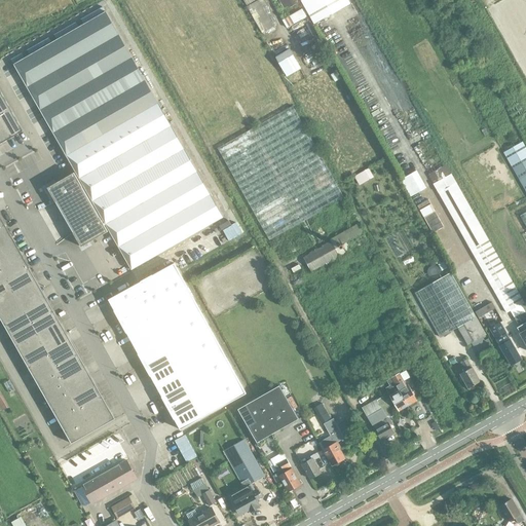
[(243,0),(262,33),(273,26),(259,0),(243,0)]
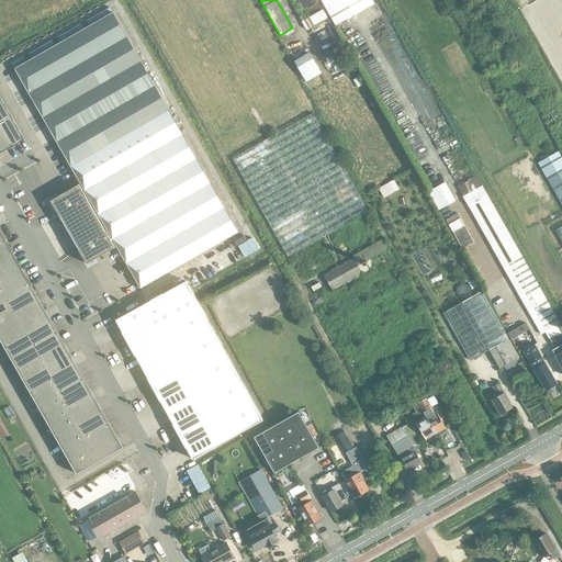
[(310,9),(316,4),(313,0),(296,0),(303,9),(307,7),(310,9)]
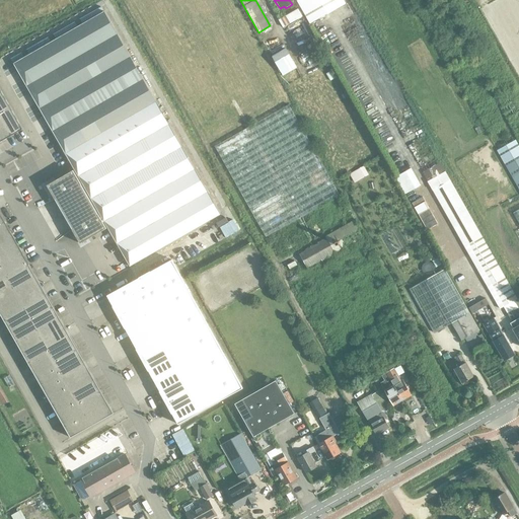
[(329,13),(345,4),(342,0),(295,0),(309,24),(329,13)]
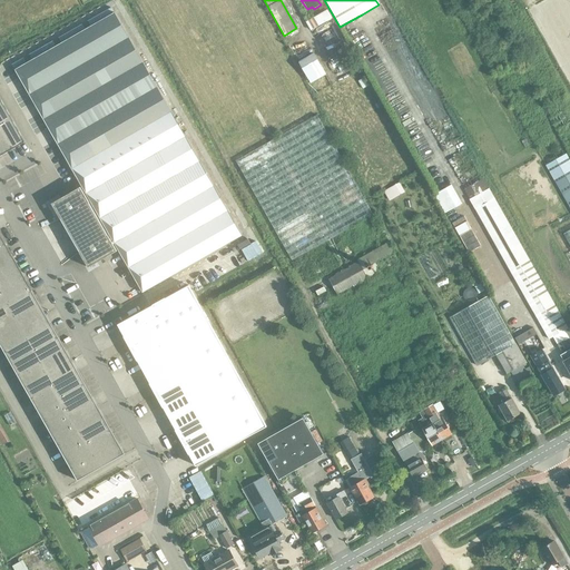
[(306,21),(311,30),(331,19),(326,10),(306,21)]
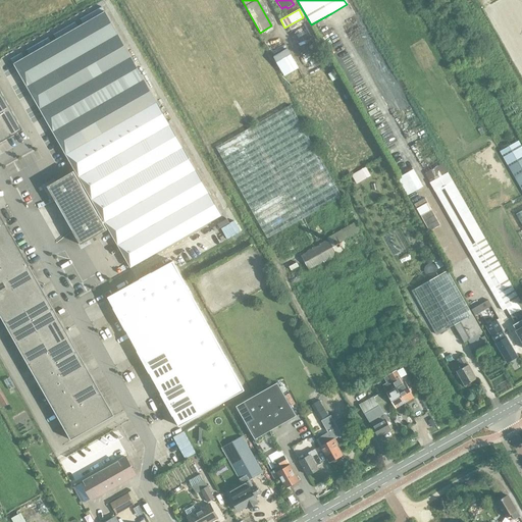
[(100,215),(131,268),(221,216),(105,11),(13,63),(100,215)]
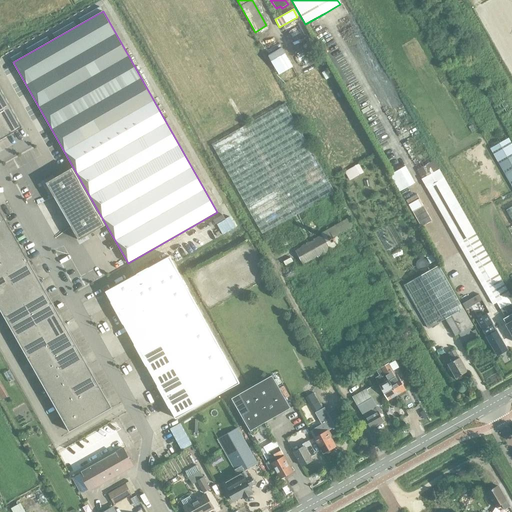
[(75,22),(53,31),(55,35),(77,26),(75,22)]
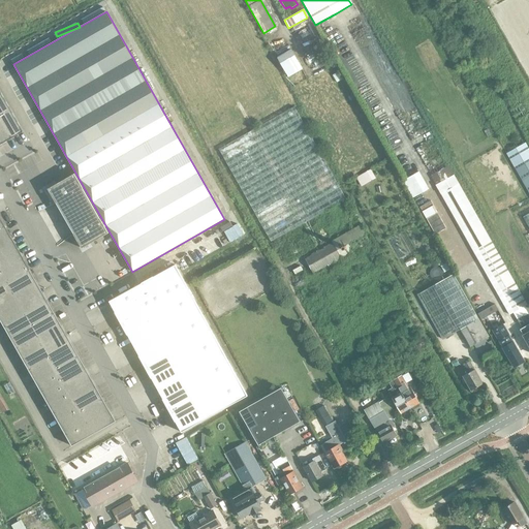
[(302,69),(291,51),(278,58),(288,76),(302,69)]
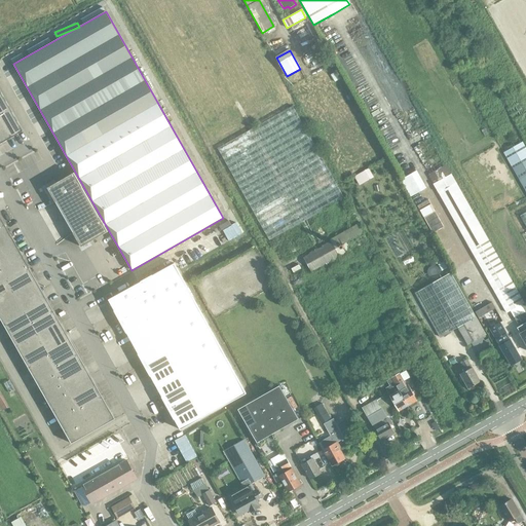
[(12,57),(14,62),(25,58),(23,52),(12,57)]
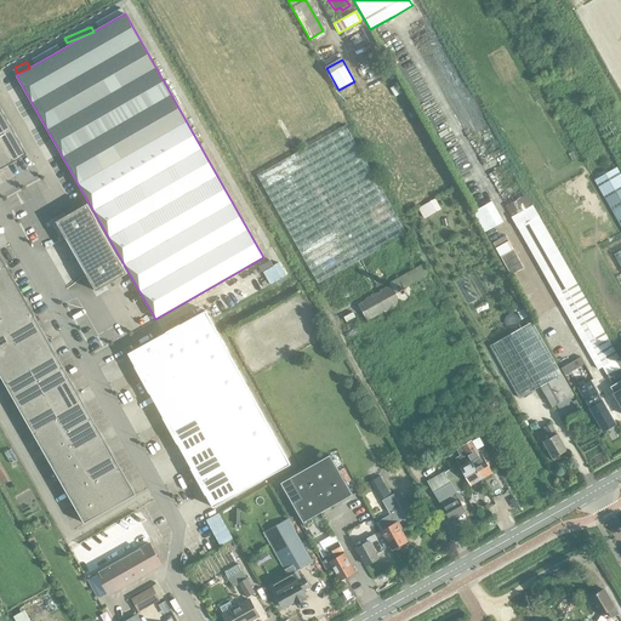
[(0,170),(27,154),(0,107),(0,374),(85,524),(136,495),(0,254),(0,170)]
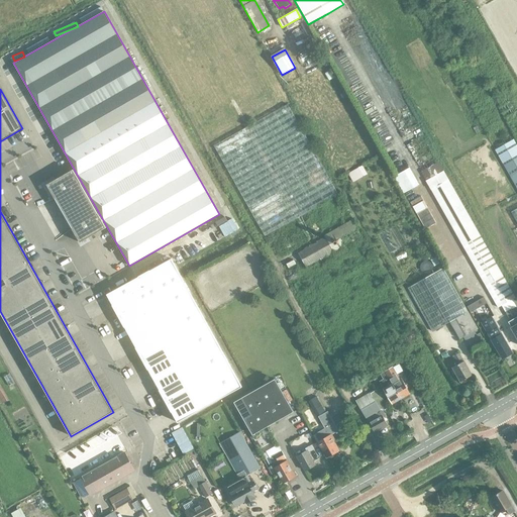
[(265,236),(338,194),(288,105),(213,145),(265,236)]
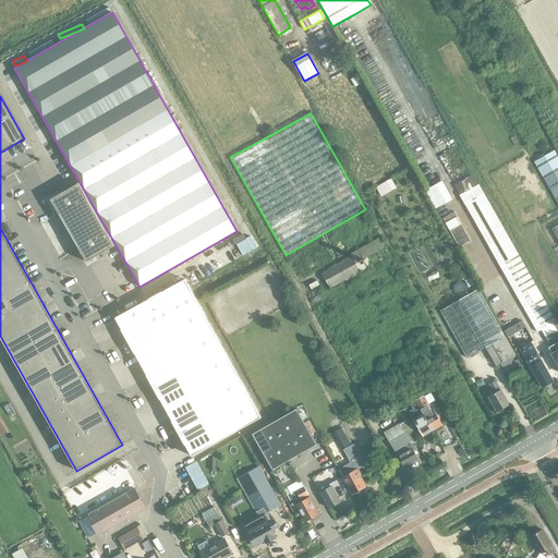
[(473,174),(453,185),(536,332),(556,322),(473,174)]
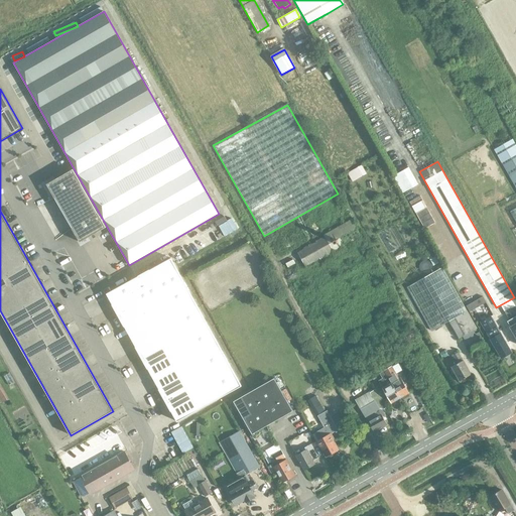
[(361,165),(348,173),(352,179),(365,171),(361,165)]
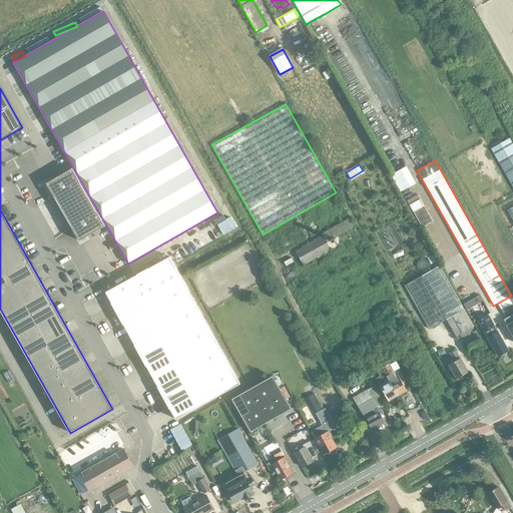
[(391,175),(400,192),(415,183),(406,166),(391,175)]
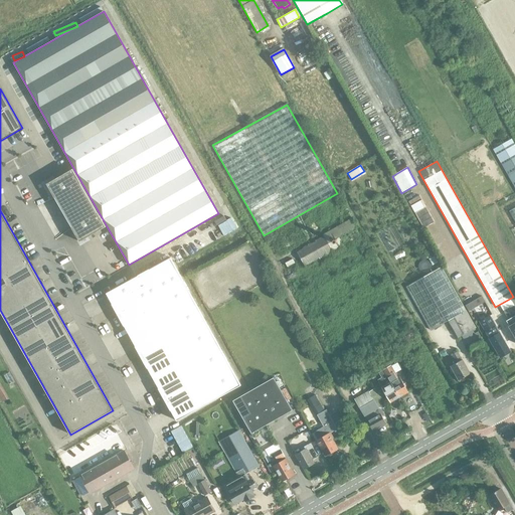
[(46,184),(54,198),(79,241),(106,226),(102,220),(103,219),(99,212),(77,175),(76,176),(72,169),(46,184)]
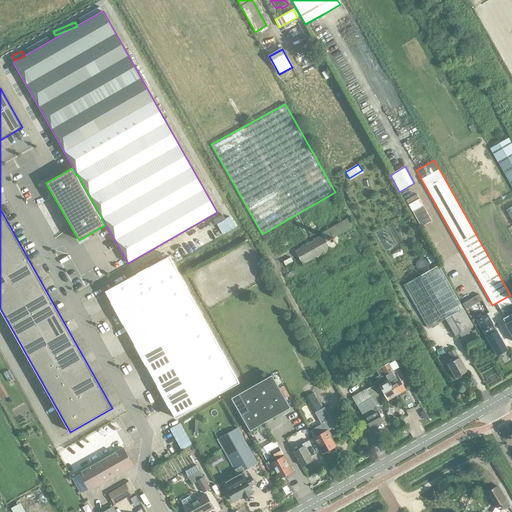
[(417,194),(406,200),(421,227),(432,221),(417,194)]
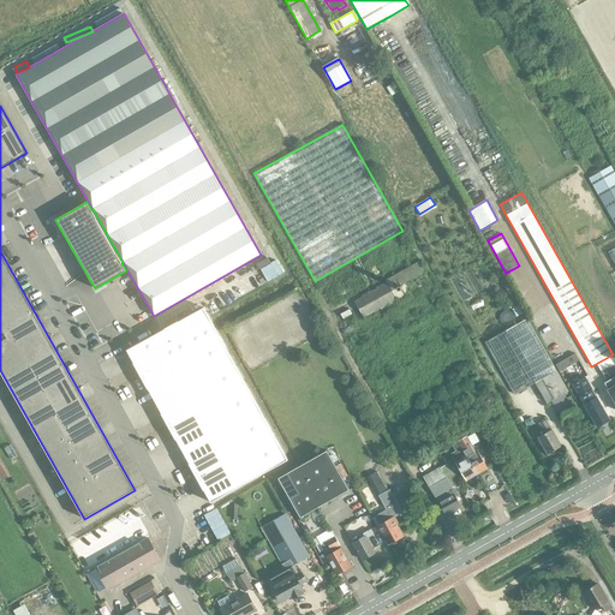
[(279,260),(262,266),(267,279),(284,273),(279,260)]
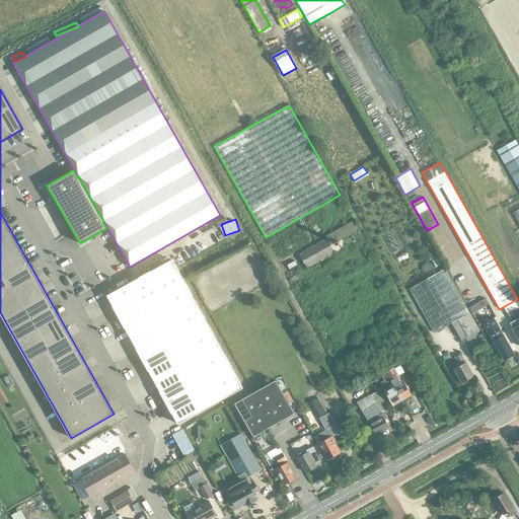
[(325,235),(326,238),(299,253),(307,269),(336,252),(337,253),(364,238),(353,219),(325,235)]
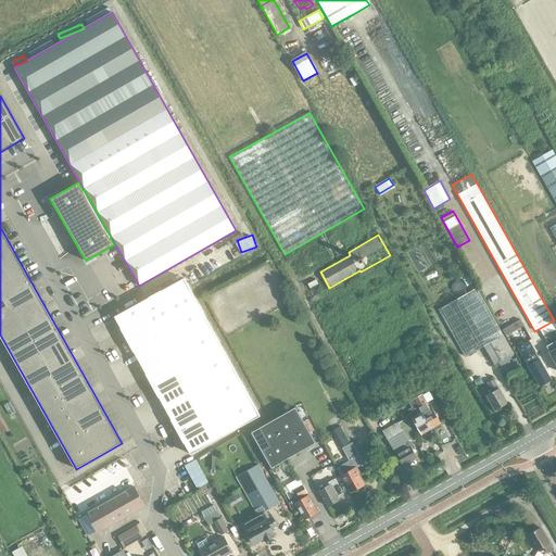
[(149,297),(162,320),(197,302),(184,278),(161,291),(161,290),(149,297)]
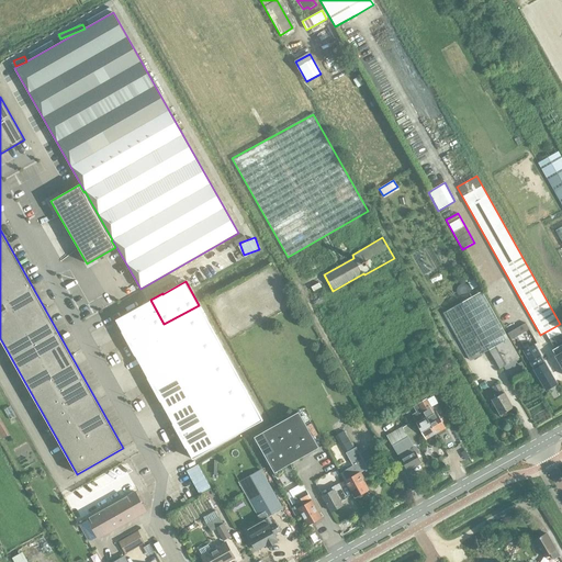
[(470,360),(489,350),(499,369),(506,366),(512,375),(525,368),(521,361),(516,364),(514,360),(520,357),(508,338),(482,291),(444,313),(470,360)]
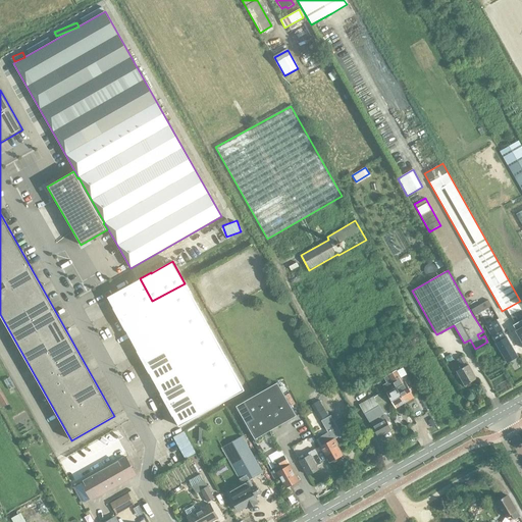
[(108,297),(113,308),(119,319),(152,301),(140,278),(108,297)]
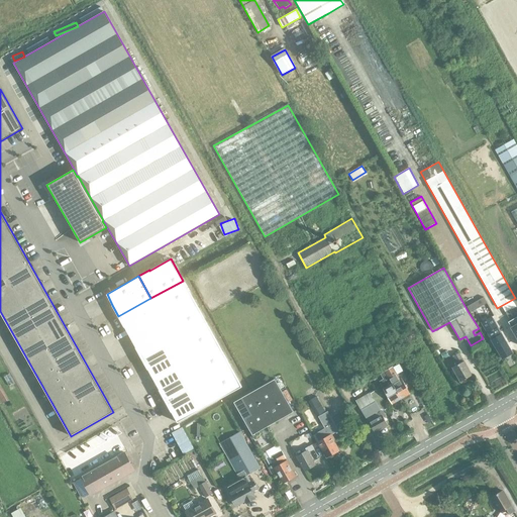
[(124,327),(130,337),(195,302),(183,281),(150,298),(118,316),(124,327)]
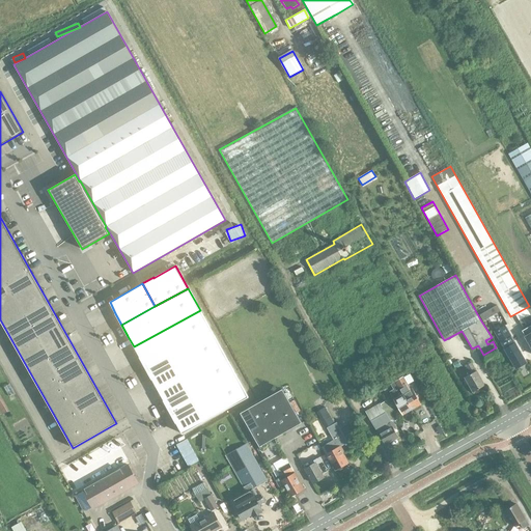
[(497,305),(490,309),(493,315),(500,311),(497,305)]
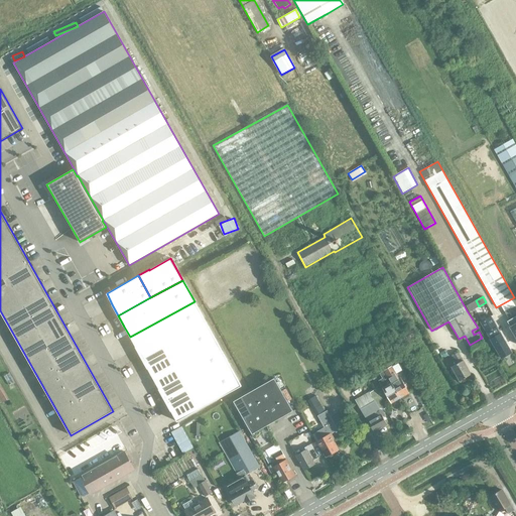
[(135,347),(141,358),(207,323),(195,301),(130,337),(136,347),(135,347)]
